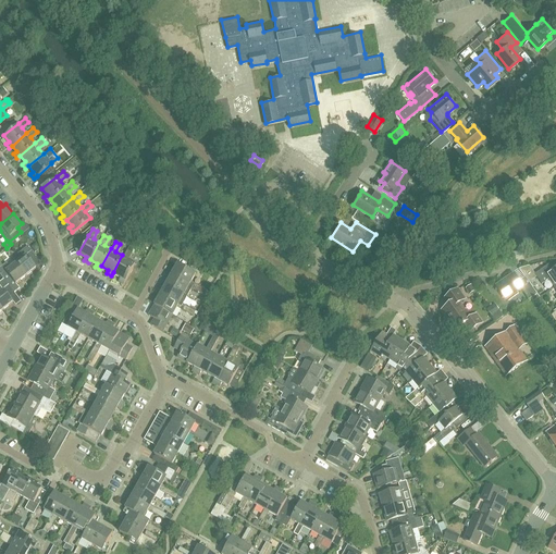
[(15,260),(25,273),(35,265),(33,261),(38,258),(31,248),(26,244),(16,251),(21,256),(15,260)]
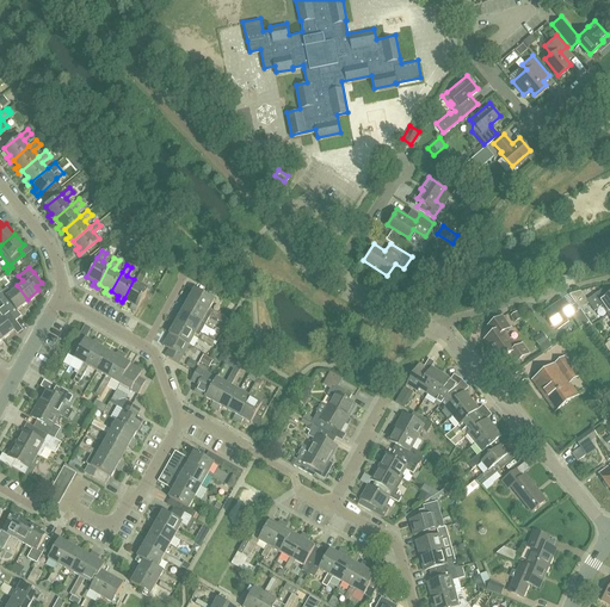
[(134,279),(124,298),(131,302),(129,307),(134,309),(136,305),(147,286),(140,283),(145,274),(139,271),(134,279)]
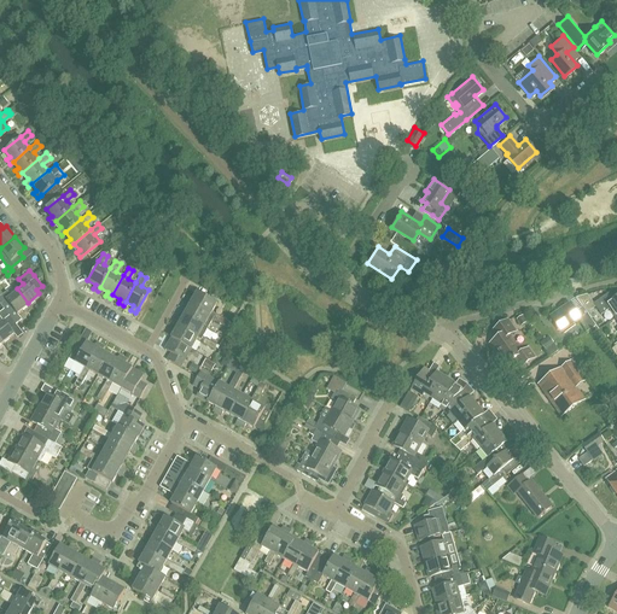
[(28,303),(17,288),(10,293),(6,288),(0,292),(0,302),(4,308),(9,313),(15,309),(16,311),(28,303)]
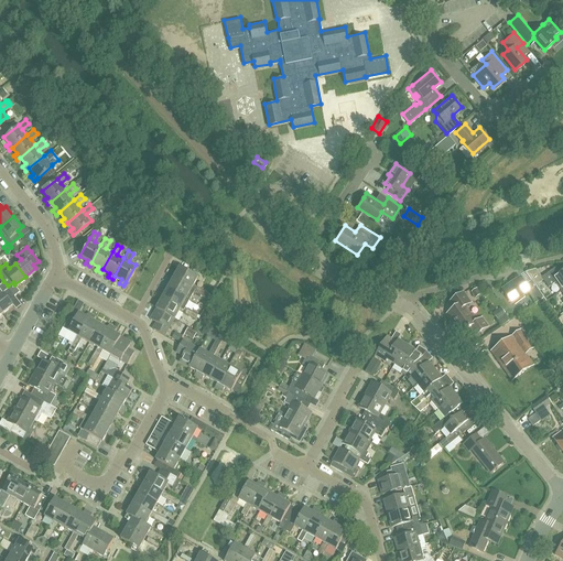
[(561,288),(562,286),(562,268),(561,270),(556,263),(541,274),(549,286),(555,280),(561,288)]
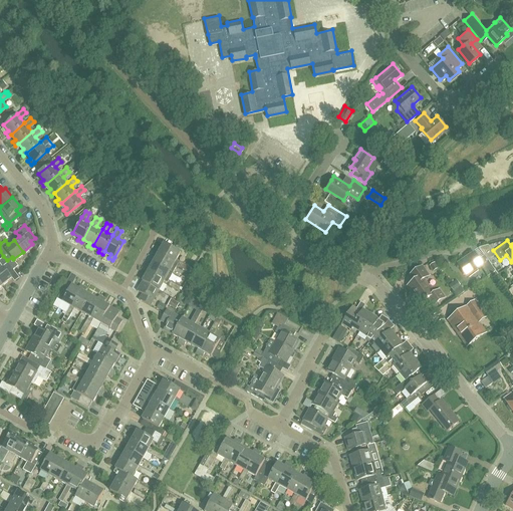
[(181,267),(184,262),(176,258),(180,250),(163,241),(160,247),(156,245),(154,248),(176,261),(175,263),(181,267)]
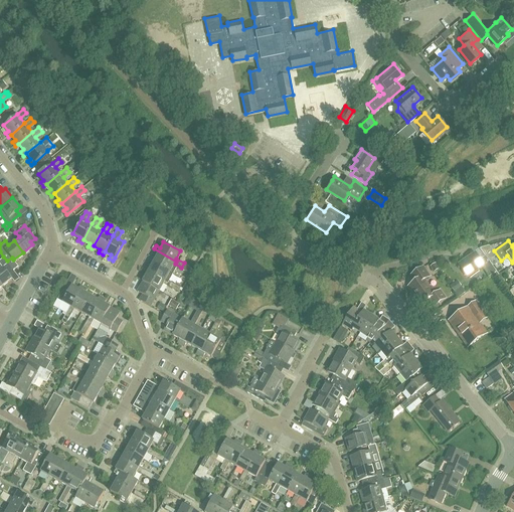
[(176,262),(154,248),(152,251),(156,254),(153,261),(169,270),(173,263),(175,264),(176,262)]
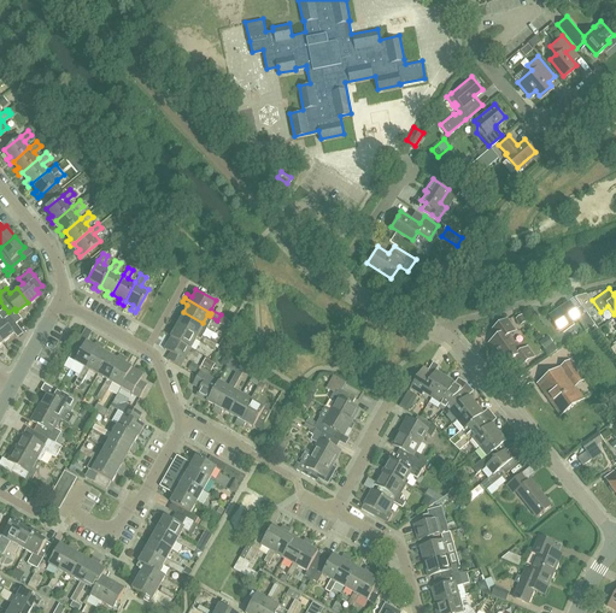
[(585,329),(593,323),(581,305),(573,310),(568,302),(550,314),(559,328),(576,317),(585,329)]
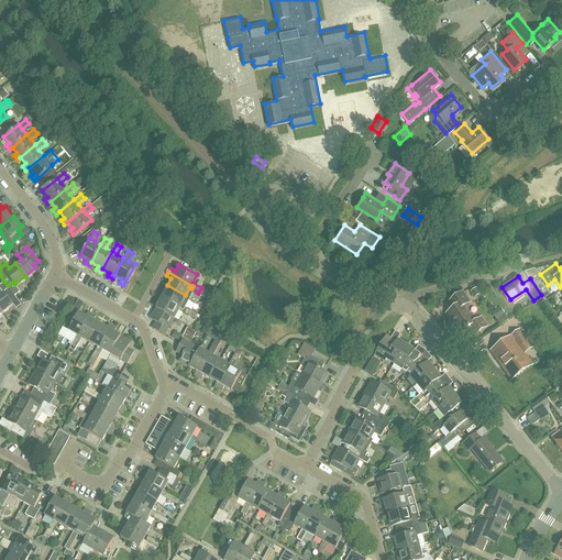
[(3,281),(0,283),(0,307),(2,310),(12,303),(2,289),(8,285),(3,281)]
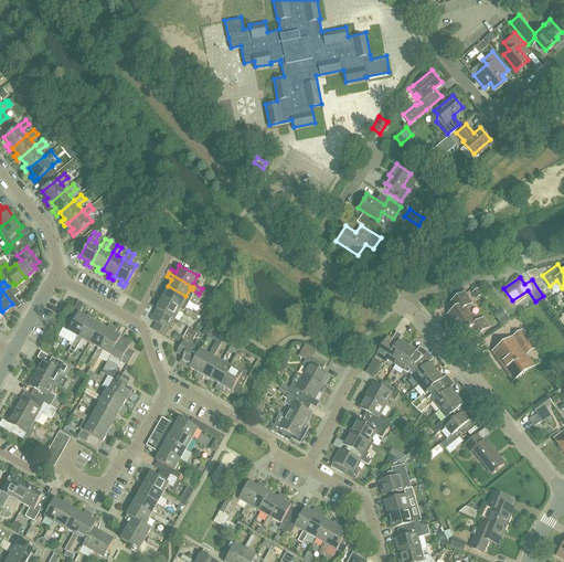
[(159,290),(157,294),(182,308),(181,310),(188,314),(190,309),(181,304),(185,296),(168,286),(163,293),(159,290)]
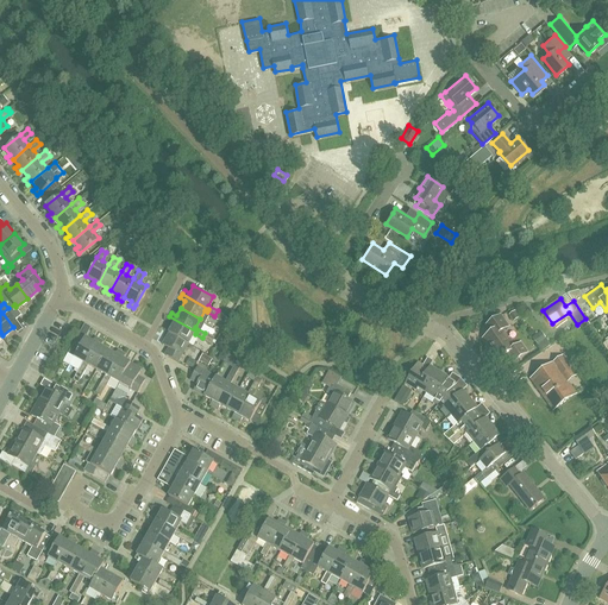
[(225,315),(218,310),(214,316),(223,320),(225,315)]
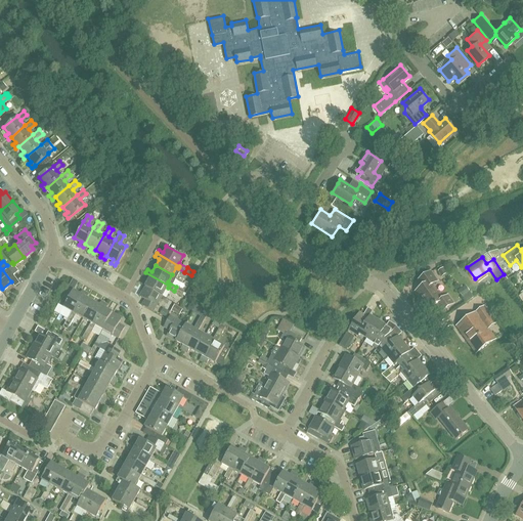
[(429,306),(443,297),(437,289),(436,290),(431,283),(436,278),(429,269),(418,277),(423,284),(415,289),(420,296),(421,295),(429,306)]
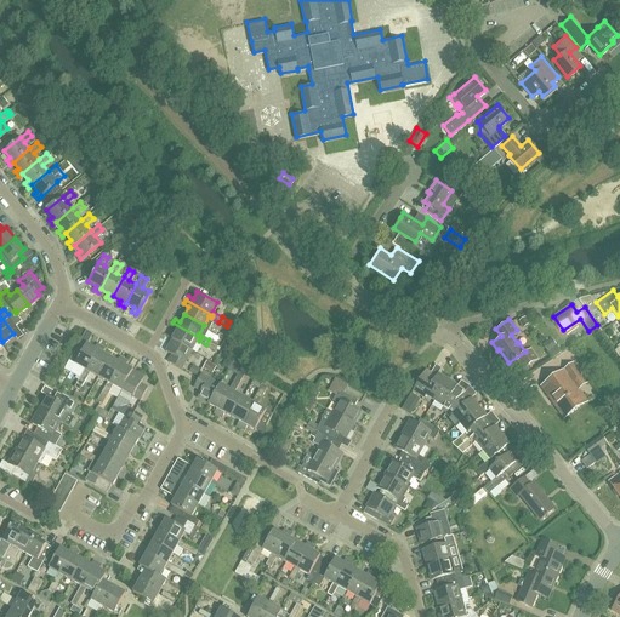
[(200,338),(172,323),(171,326),(176,330),(171,337),(191,348),(195,340),(199,341),(200,338)]
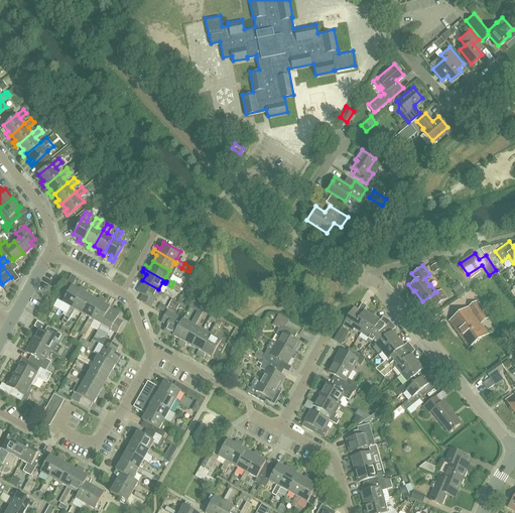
[(463,285),(458,278),(451,283),(456,290),(463,285)]
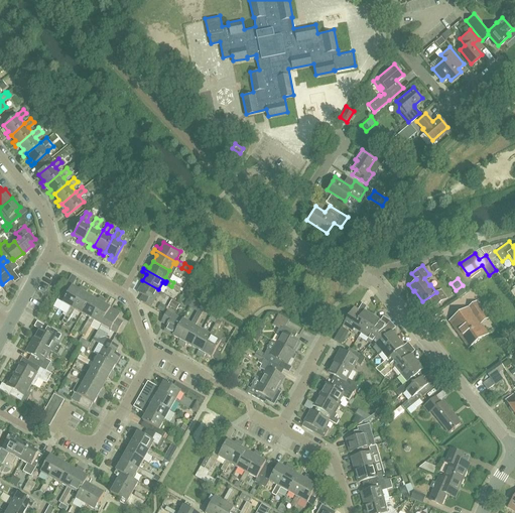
[(158,289),(142,280),(137,289),(142,292),(139,298),(150,305),(158,289)]
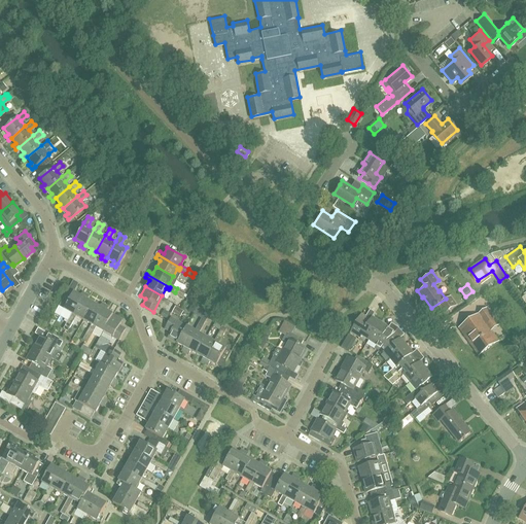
[(72,315),(84,291),(81,289),(79,293),(73,290),(63,307),(71,311),(70,313),(72,315)]
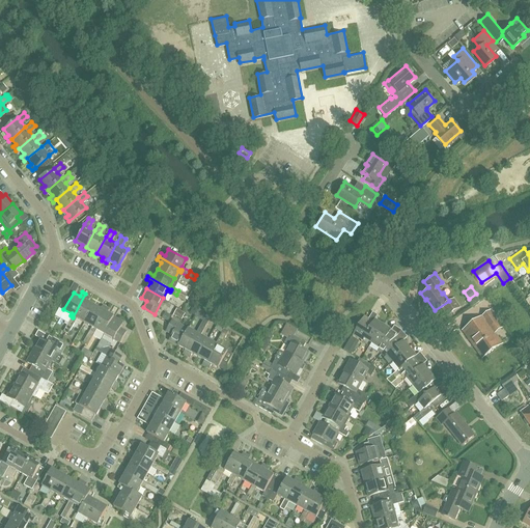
[(73,317),(71,315),(66,323),(71,325),(76,316),(83,321),(93,303),(86,300),(89,296),(85,294),(73,317)]
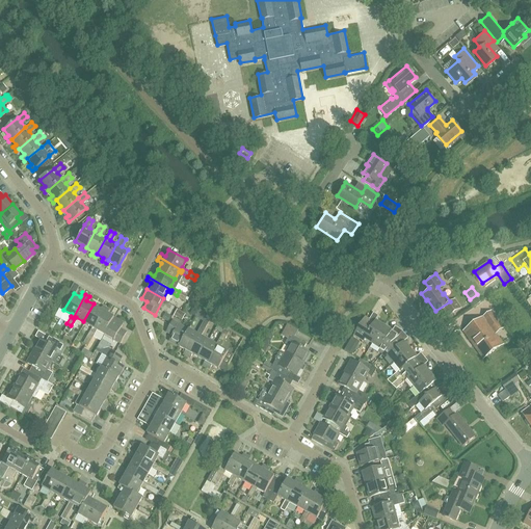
[(100,308),(94,303),(83,321),(91,325),(89,327),(93,328),(105,306),(102,303),(100,308)]
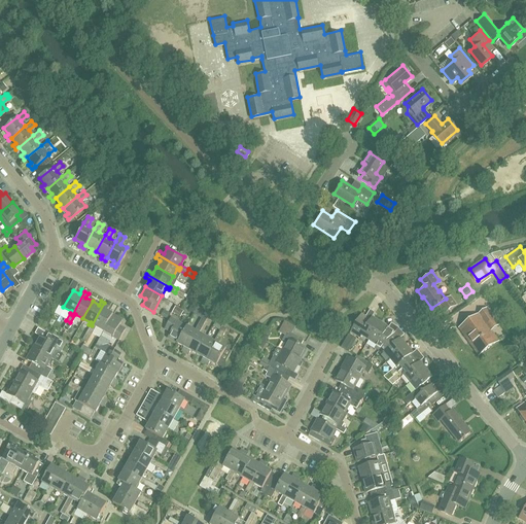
[(92,325),(89,324),(85,330),(90,334),(95,324),(102,328),(111,312),(105,309),(108,305),(104,303),(92,325)]
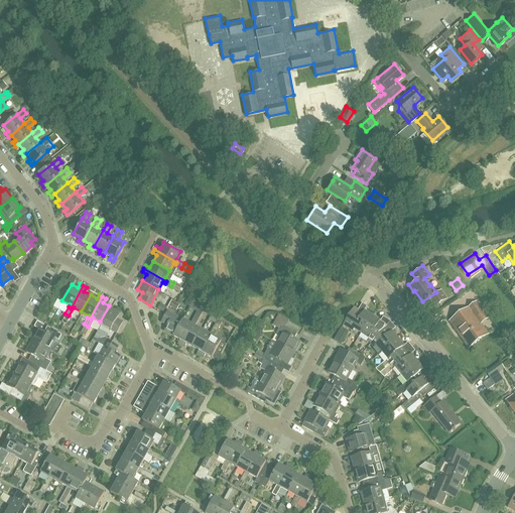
[(179,302),(171,297),(168,303),(176,308),(179,302)]
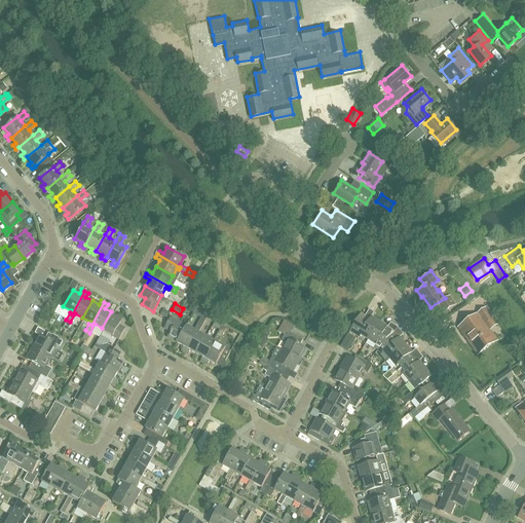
[(493,318),(485,305),(458,325),(478,352),(496,338),(486,323),(493,318)]
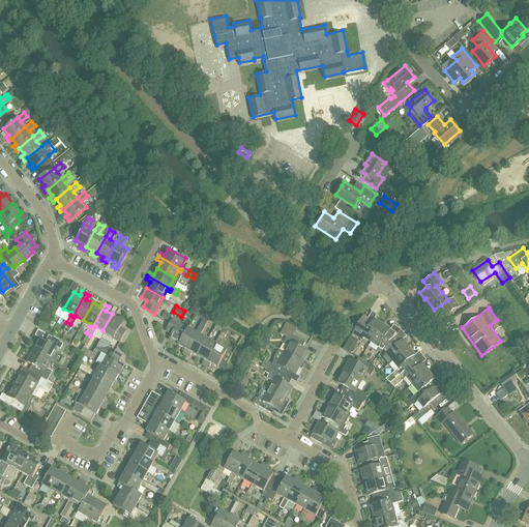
[(122,320),(112,314),(103,330),(119,340),(125,328),(119,325),(122,320)]
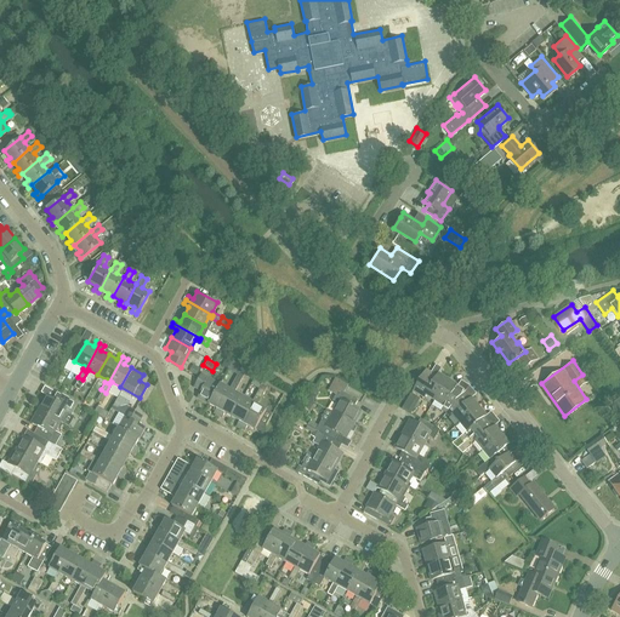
[(433,398),(447,377),(437,371),(436,373),(425,367),(411,389),(422,395),(424,392),(433,398)]
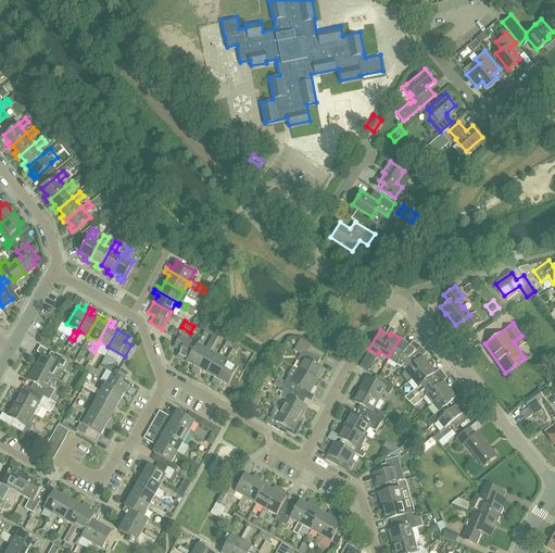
[(186,360),(197,342),(179,332),(173,344),(179,348),(176,354),(186,360)]
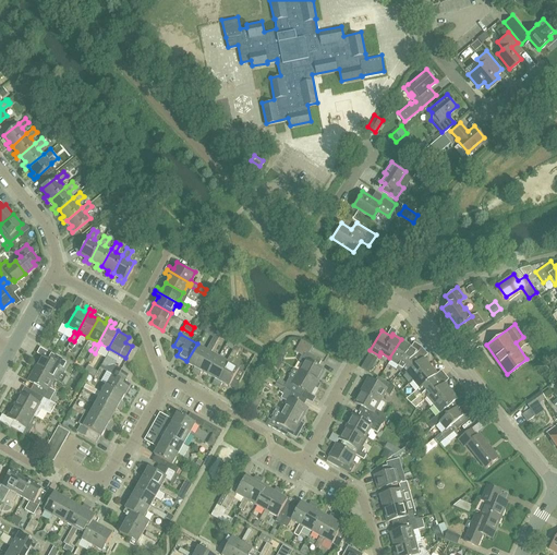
[(205,348),(197,344),(186,361),(194,365),(191,370),(195,372),(208,347),(210,348),(215,341),(210,339),(205,348)]
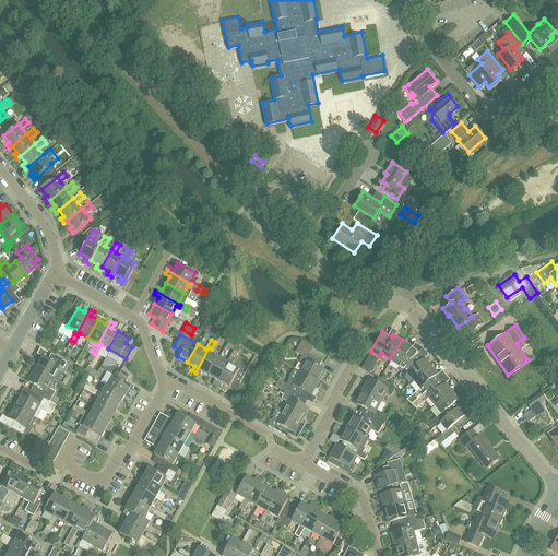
[(412,345),(402,340),(390,358),(399,365),(396,367),(401,370),(411,358),(416,352),(410,347),(412,345)]
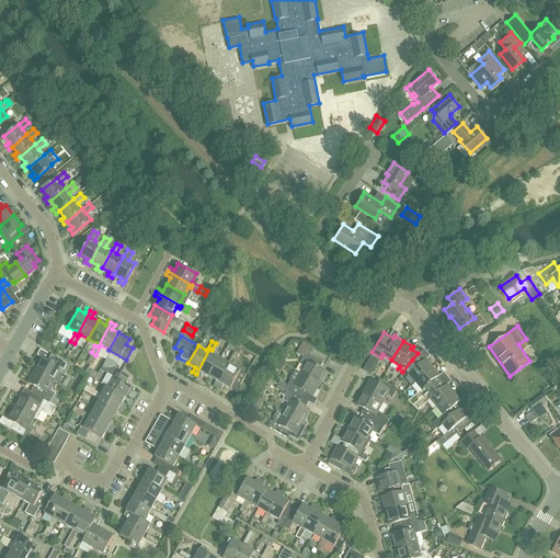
[(209,349),(196,374),(200,376),(202,372),(208,375),(218,357),(210,352),(212,350),(209,349)]
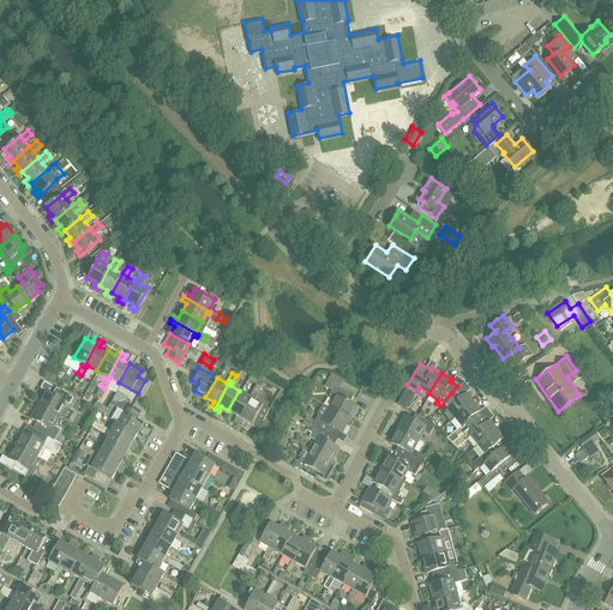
[(328,405),(349,417),(356,404),(349,399),(353,393),(334,382),(328,393),(332,397),(328,405)]
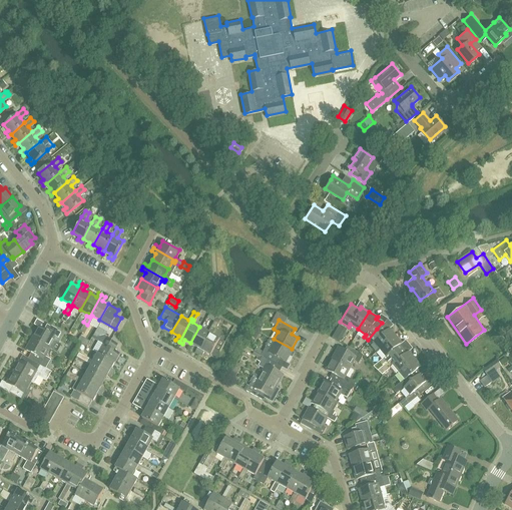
[(199,327),(190,343),(196,346),(194,350),(197,352),(210,330),(212,331),(216,325),(211,322),(207,331),(199,327)]
